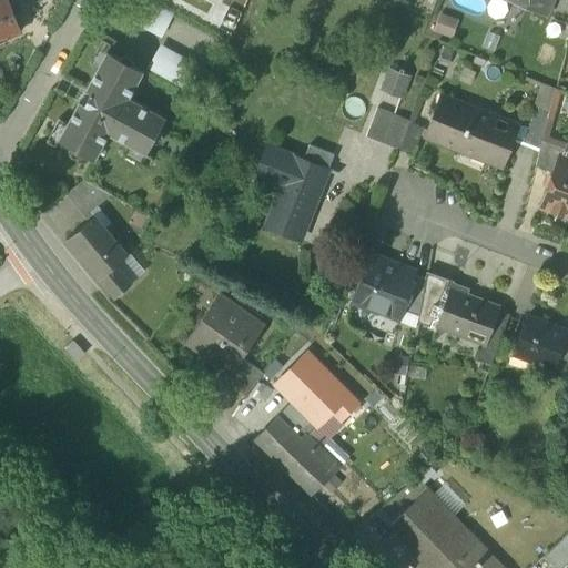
[(0,0),(0,41),(8,38),(9,36),(21,31),(8,0),(0,0)]
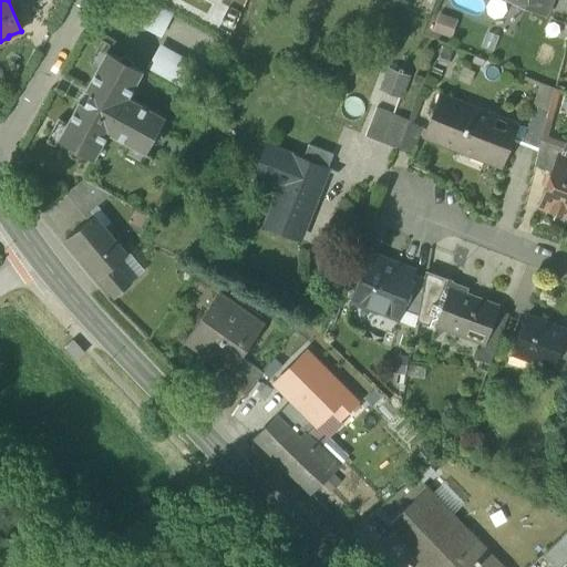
[(135,0),(126,19),(162,38),(175,11),(153,0),(135,0)]
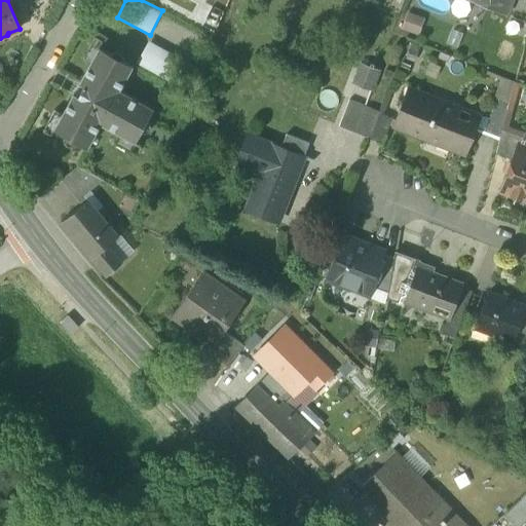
[(489,0),(487,6),(505,14),(512,0),(489,0)]
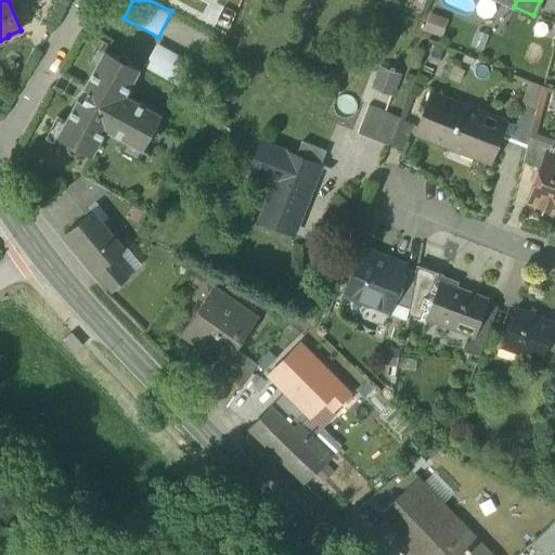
[(448,18),(429,12),(423,29),(441,37),(448,18)]
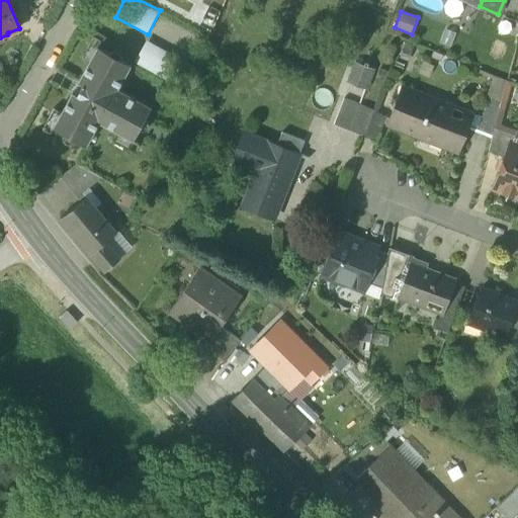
[(134,62),(183,89),(196,67),(147,38),(134,62)]
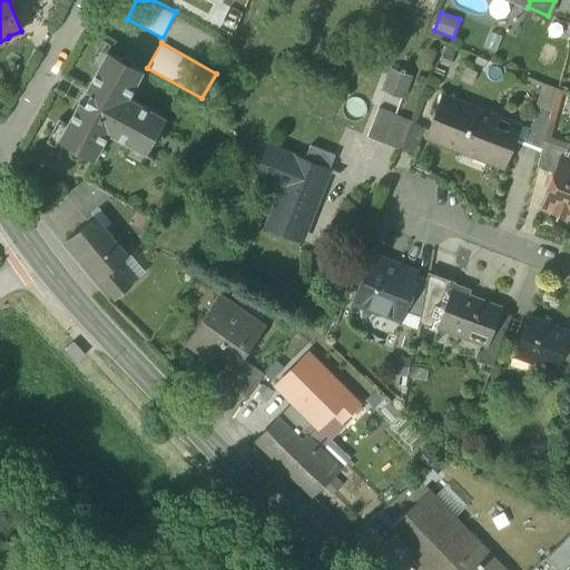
[(58,139),(95,159),(109,133),(146,154),(166,117),(129,97),(144,70),(107,50),(86,89),(91,91),(85,104),(80,100),(58,139)]
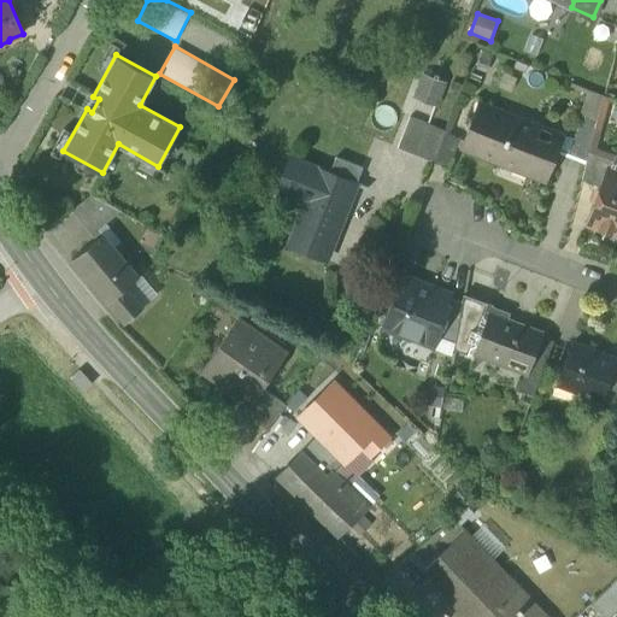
[(445,81),(424,72),(415,98),(435,105),(445,81)]
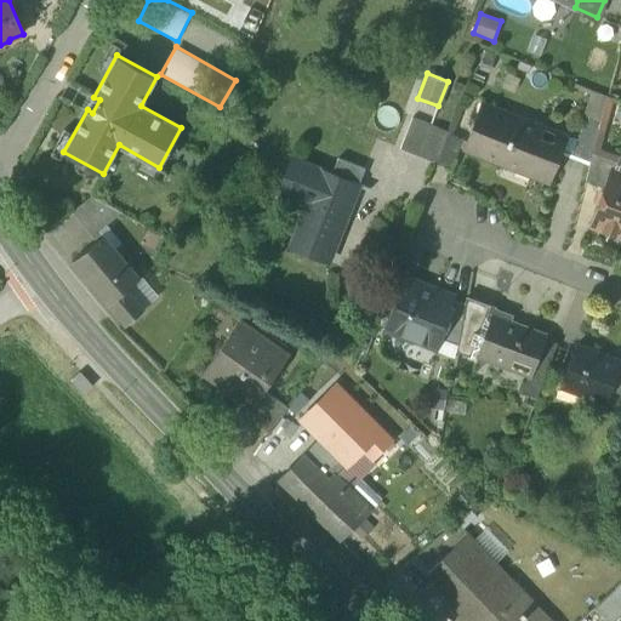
[(598,92),(588,117),(600,123),(608,96),(598,92)]
